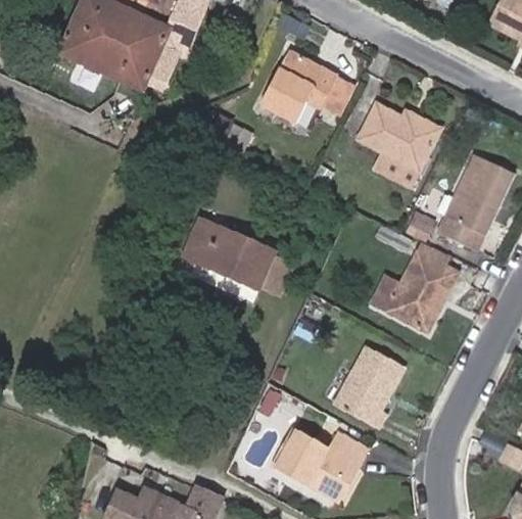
[(158,94),(164,83),(179,49),(186,53),(209,0),(82,0),(59,52),(138,88),(139,85),(158,94)]
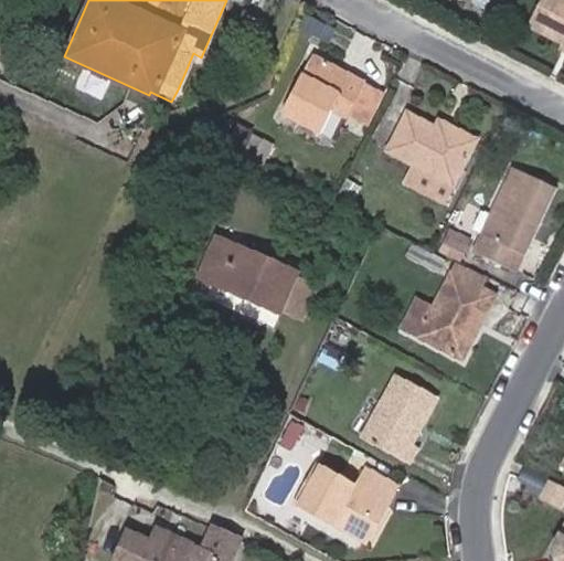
[(540,0),(527,29),(560,44),(563,46),(563,0),(540,0)]
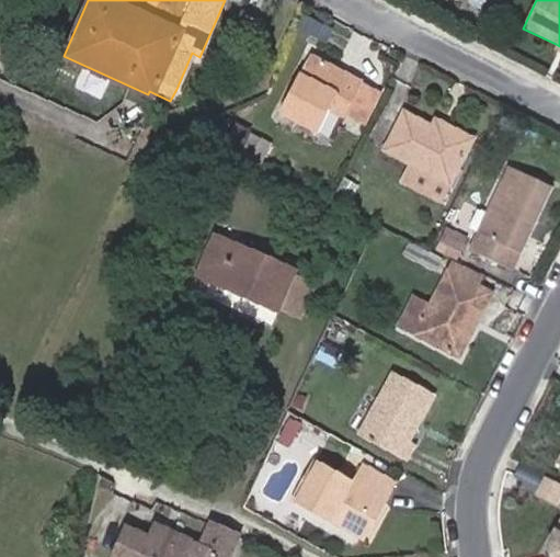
[(277,113),(284,116),(316,134),(336,92),(351,99),(362,79),(310,53),(277,113)]
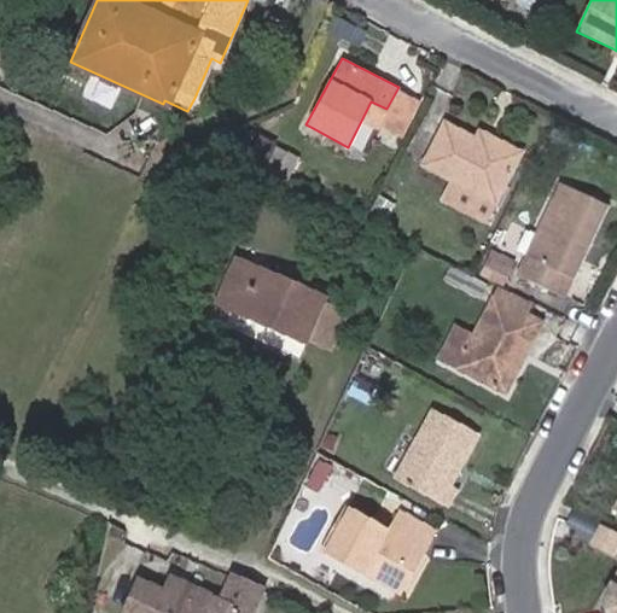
[(399,87),(386,109),(406,120),(418,97),(399,87)]
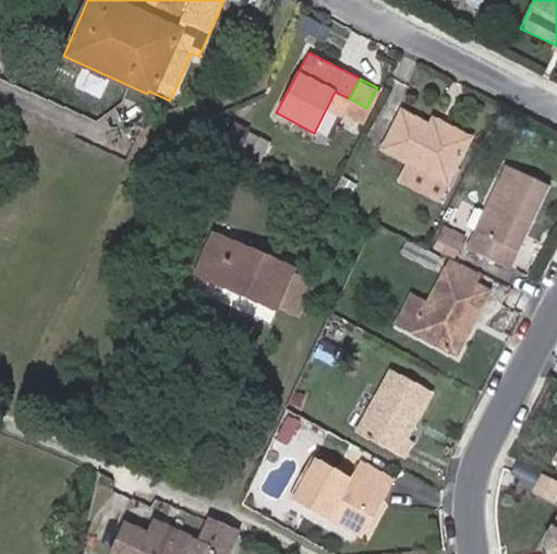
[(401,160),(442,181),(467,134),(425,115),(423,120),(394,106),(373,146),(401,160)]
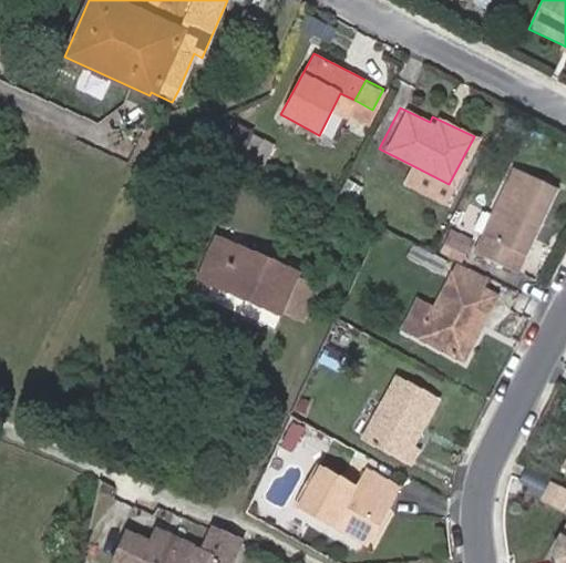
[(449,184),(408,163),(399,182),(440,203),(449,184)]
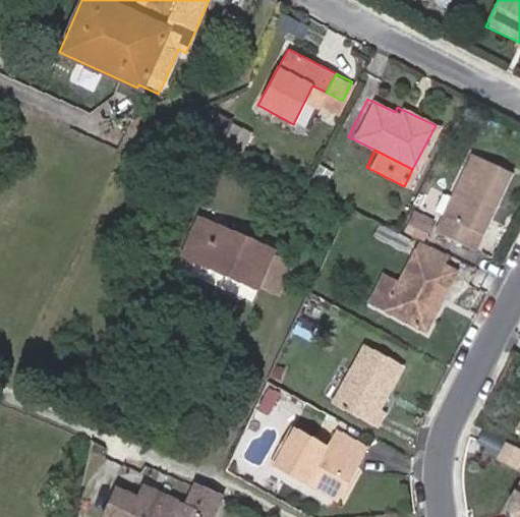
[(514,173),(471,152),(443,212),(438,210),(429,227),(472,246),(480,229),(484,232),(514,173)]
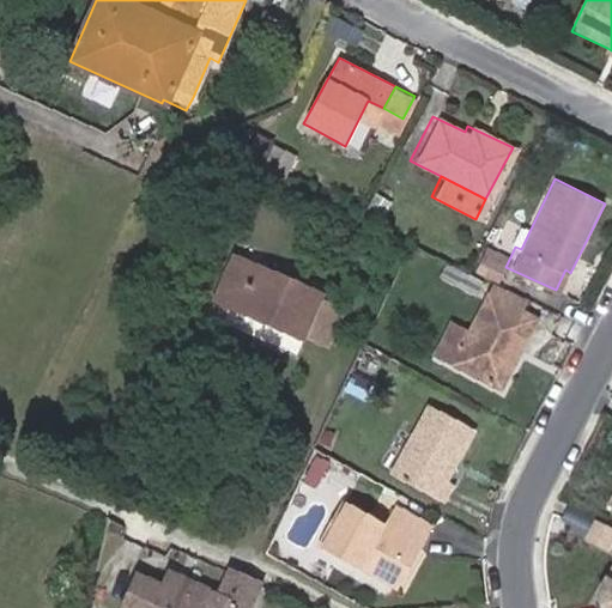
[(284,328),(306,284),(238,253),(217,297),(284,328)]
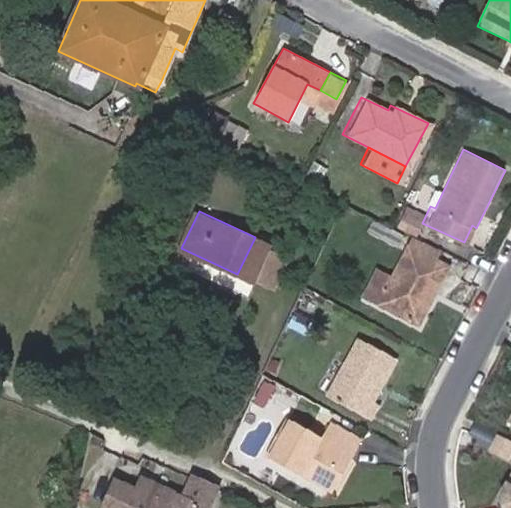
[(418,226),(404,218),(398,229),(412,236),(413,237),(418,226)]
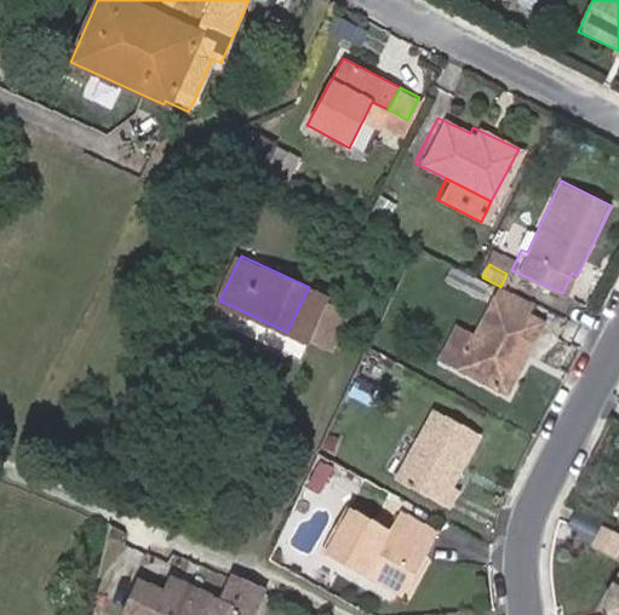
[(458,375),(510,401),(528,362),(521,358),(539,320),(529,315),(534,304),(500,287),(499,286),(475,339),(458,375)]
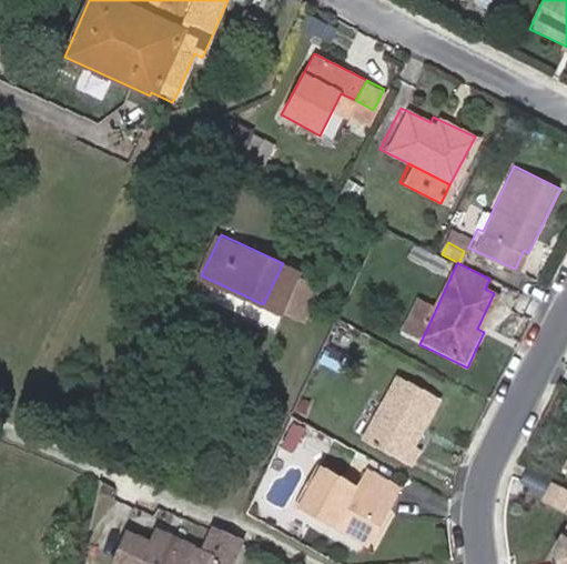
[(299,271),(283,263),(263,304),(280,313),(281,310),(305,321),(322,284),(297,273),(299,271)]
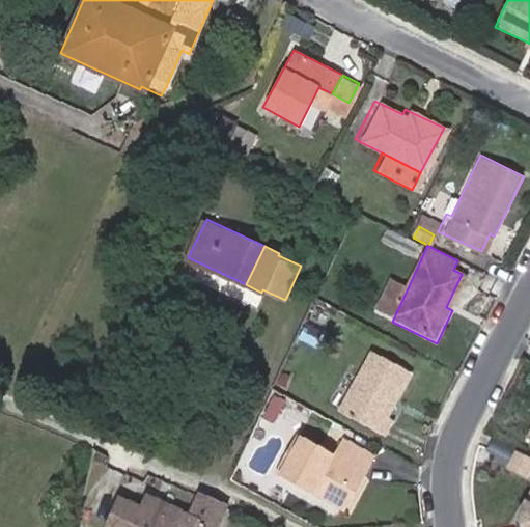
[(462,274),(446,307),(452,310),(468,277),(462,274)]
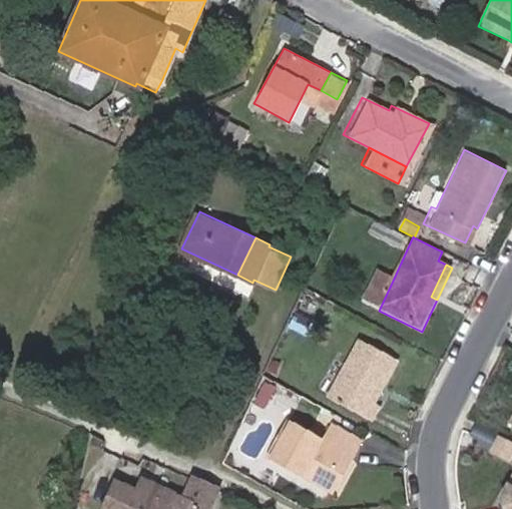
[(368,306),(379,311),(393,281),(382,275),(368,306)]
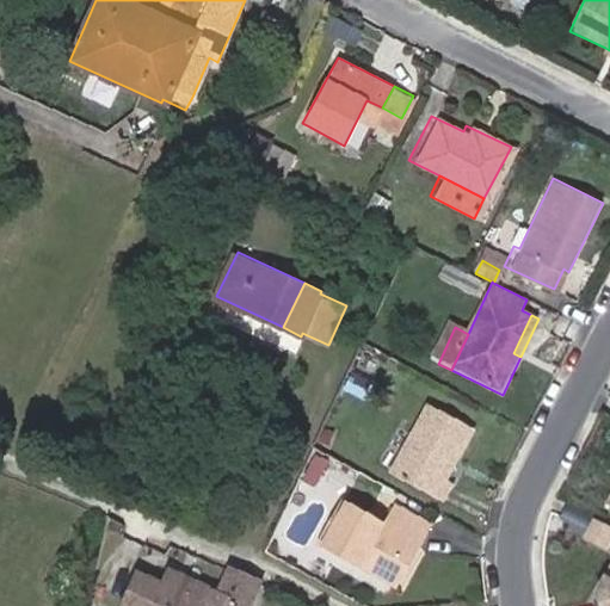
[(473,427),(427,402),(390,468),(445,499),(456,481),(447,476),(473,427)]
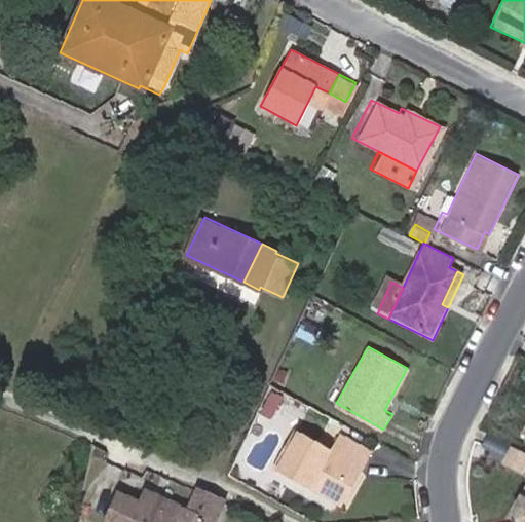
[(329,451),(291,432),(271,470),(334,502),(353,465),(361,469),(371,450),(338,434),(329,451)]
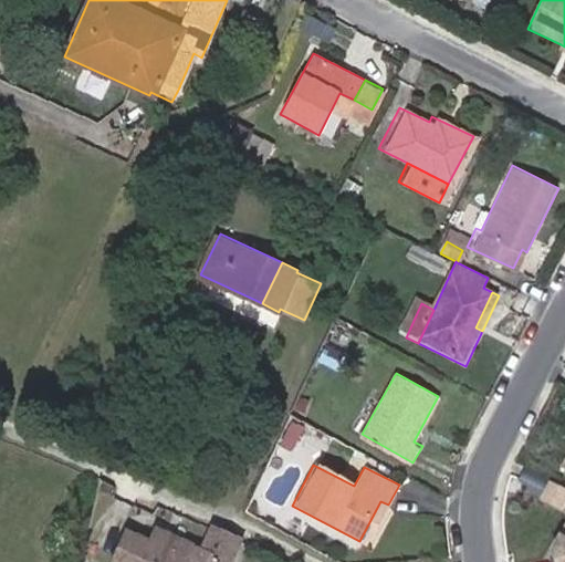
[(380,501),(359,541),(367,545),(388,505),(380,501)]
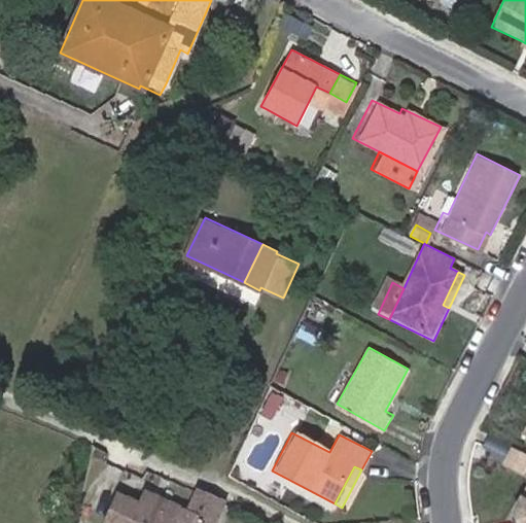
[(525,484),(510,519),(510,522),(525,522),(525,484)]
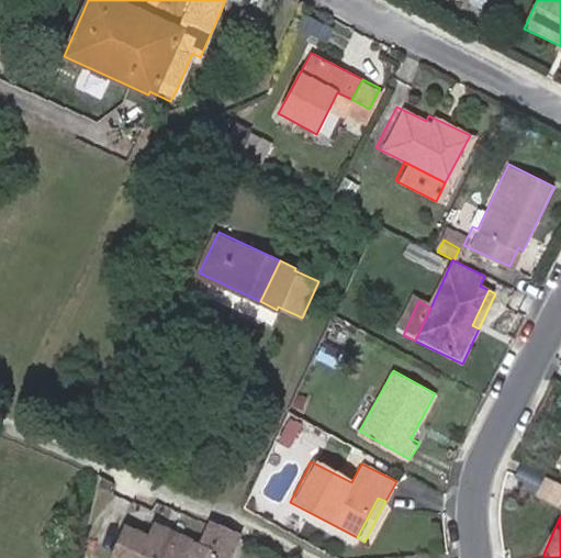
[(229,557),(239,537),(228,531),(212,524),(203,545),(163,527),(158,538),(127,526),(113,557),(229,557)]
